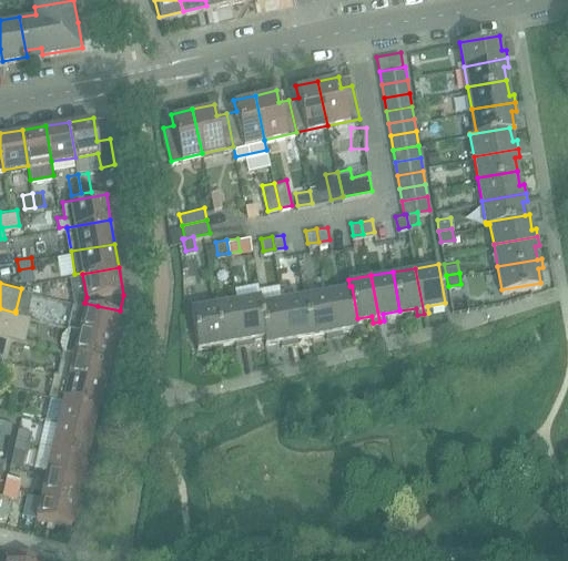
[(350,286),(327,291),(335,333),(340,333),(338,328),(356,325),(355,318),(357,318),(352,286),(350,286)]
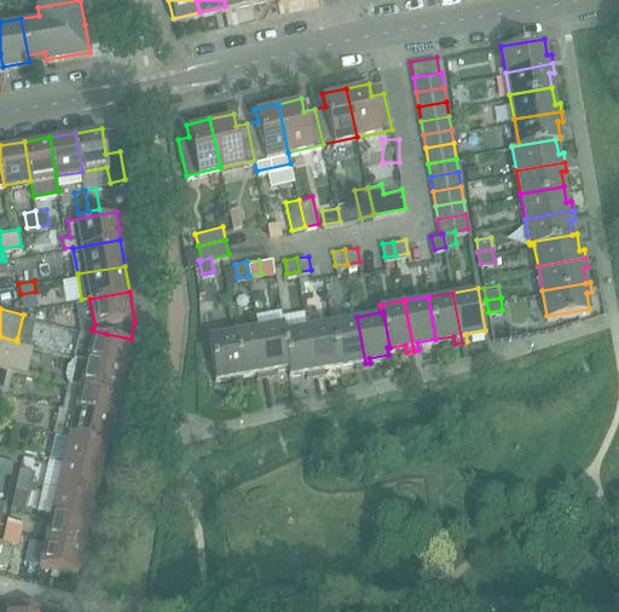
[(357,317),(333,321),(340,363),(357,361),(358,364),(365,363),(357,317)]
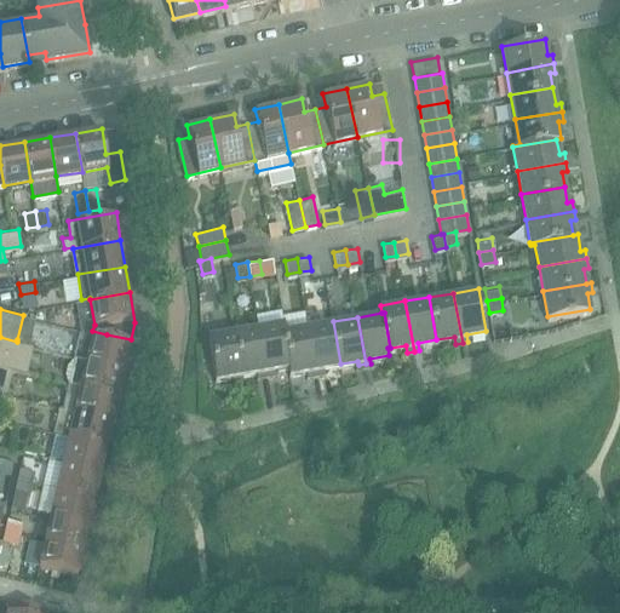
[(285,321),(258,326),(267,376),(273,374),(271,368),(288,365),(290,365),(283,330),(286,330),(285,321)]
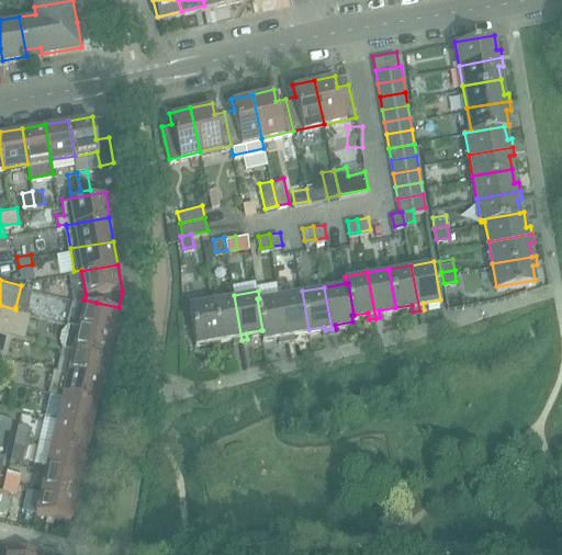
[(302,291),(280,295),(288,337),(292,337),(291,332),(308,329),(302,291)]
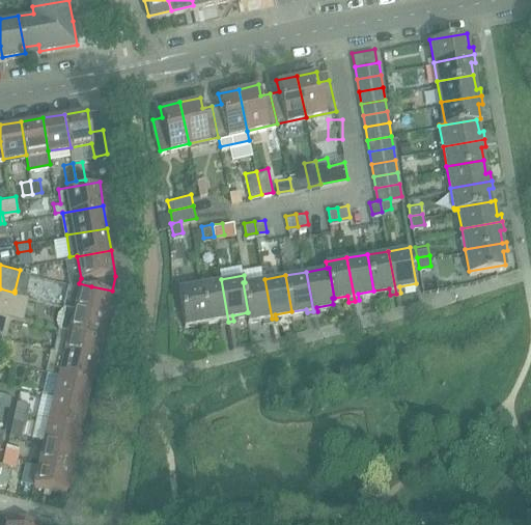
[(221,279),(200,282),(206,320),(207,320),(222,316),(223,323),(228,322),(221,279)]
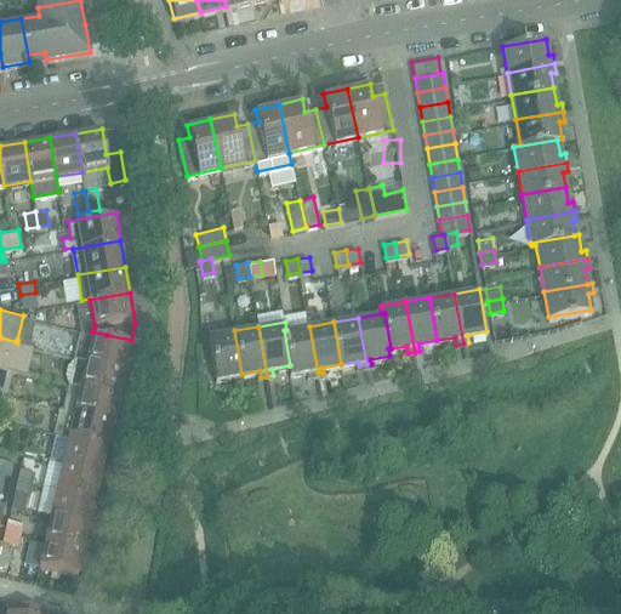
[(309,327),(286,330),(284,330),(290,365),(289,365),(290,373),(309,369),(311,374),(318,373),(309,327)]
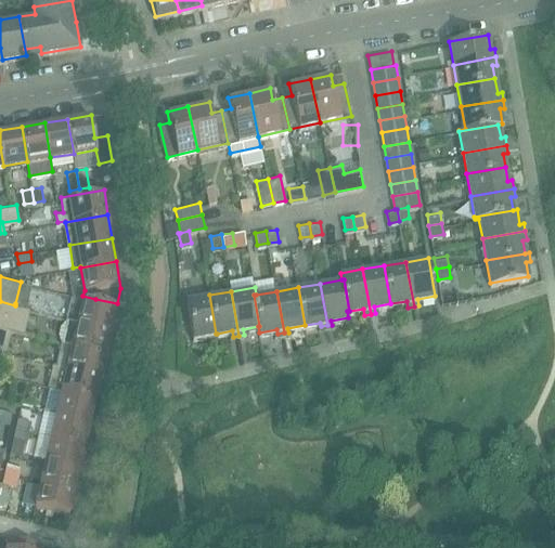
[(66,317),(112,328),(117,303),(95,299),(82,296),(72,294),(66,317)]
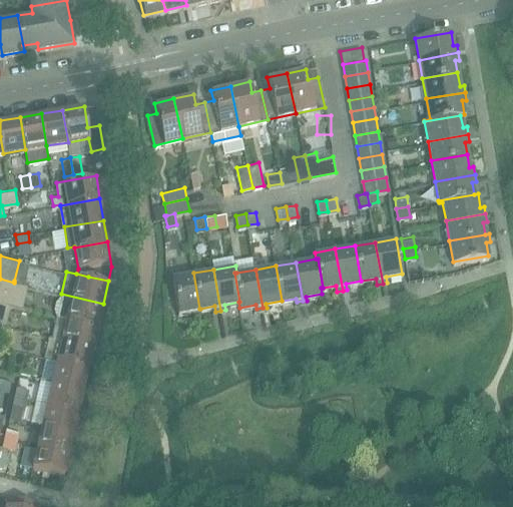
[(199,309),(193,273),(172,277),(178,312),(191,310),(192,316),(201,315),(200,309),(199,309)]
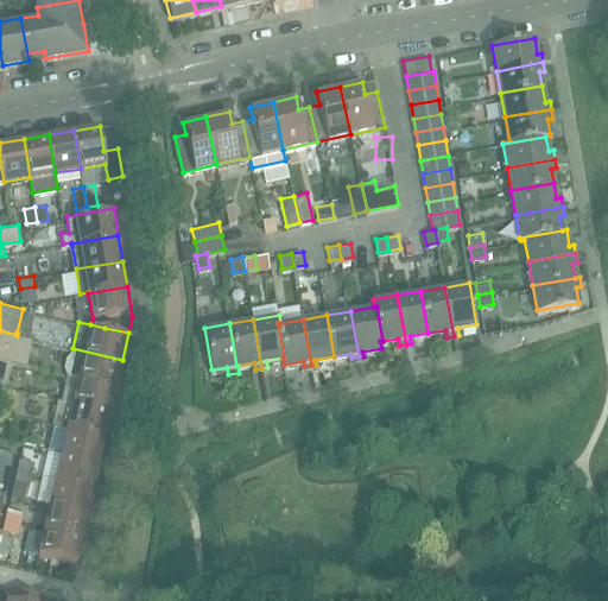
[(0,330),(0,358),(12,361),(12,360),(26,364),(32,337),(17,333),(17,335),(0,330)]
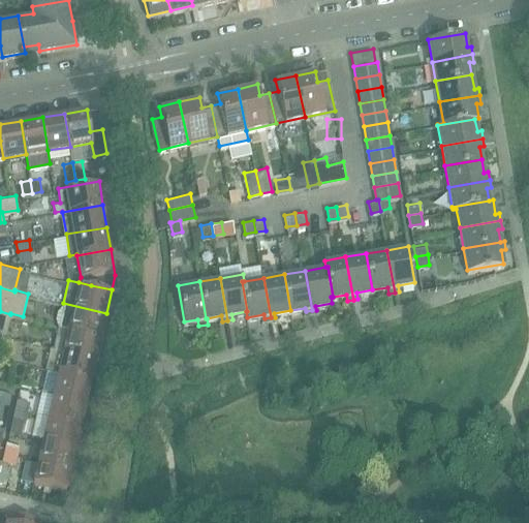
[(58,325),(101,335),(106,313),(63,303),(57,308),(56,317),(58,325)]
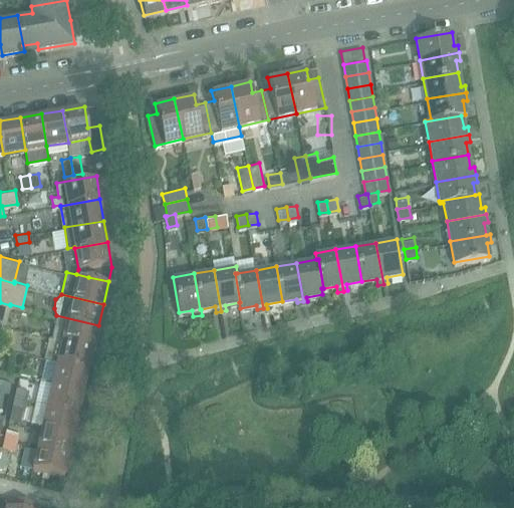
[(0,323),(6,325),(10,305),(0,302),(0,323)]
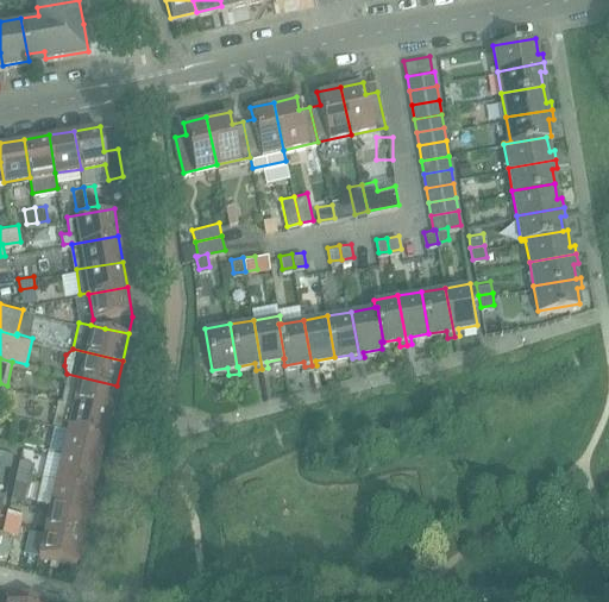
[(67,374),(62,399),(61,400),(111,412),(117,386),(67,374)]
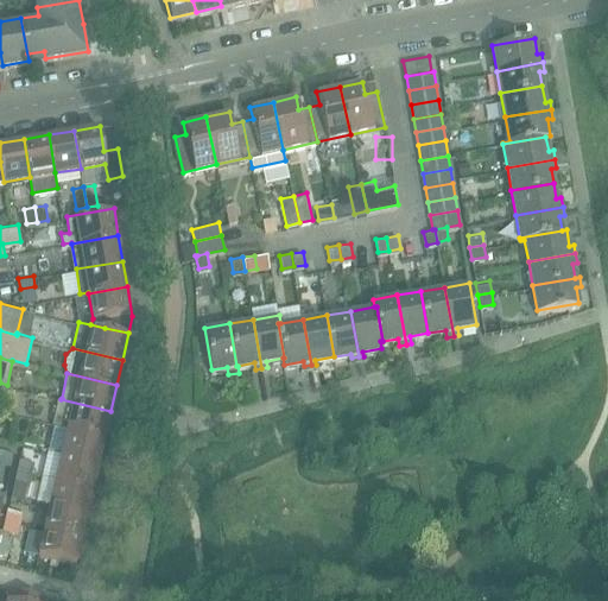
[(54,422),(54,423),(105,435),(111,411),(61,399),(62,398),(57,397),(52,422),(54,422)]
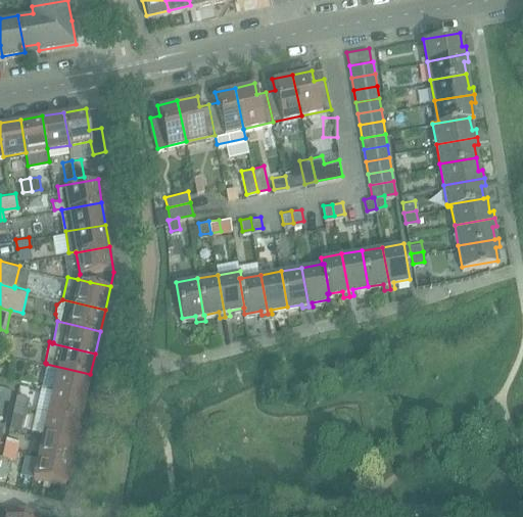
[(53,387),(52,388),(85,396),(90,374),(46,364),(42,384),(53,387)]
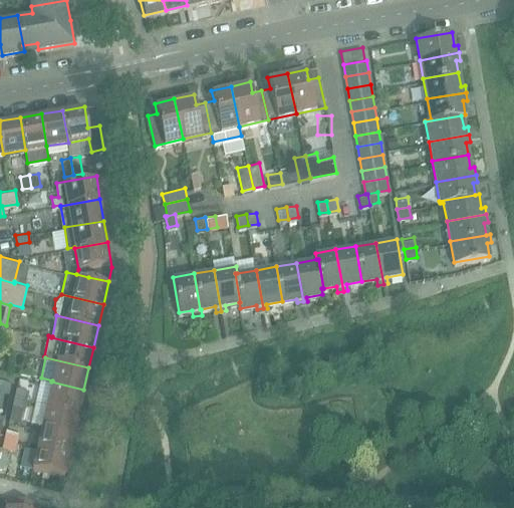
[(0,376),(8,379),(12,367),(0,363),(0,376)]
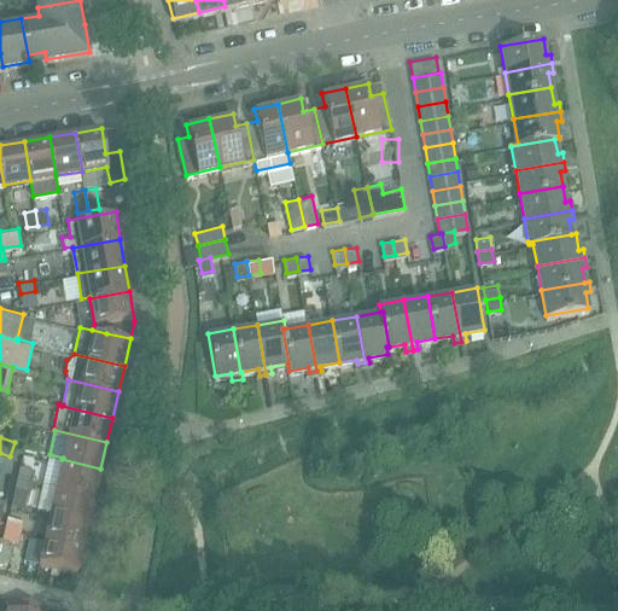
[(62,459),(56,486),(94,494),(100,469),(62,459)]
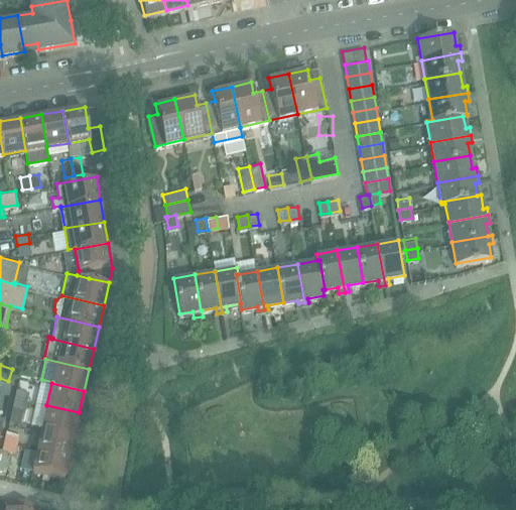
[(16,387),(14,397),(26,400),(28,390),(16,387)]
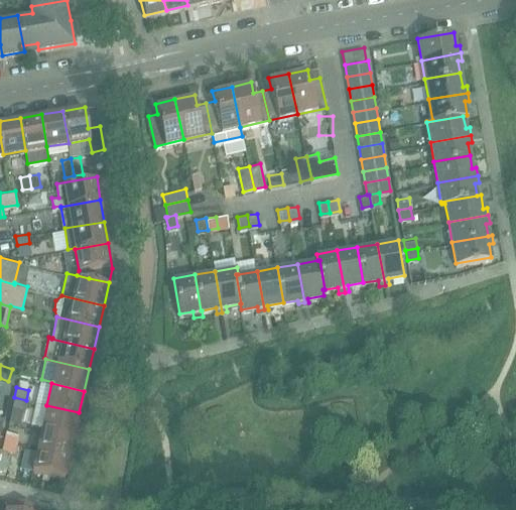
[(26,400),(14,397),(12,405),(24,408),(26,400)]
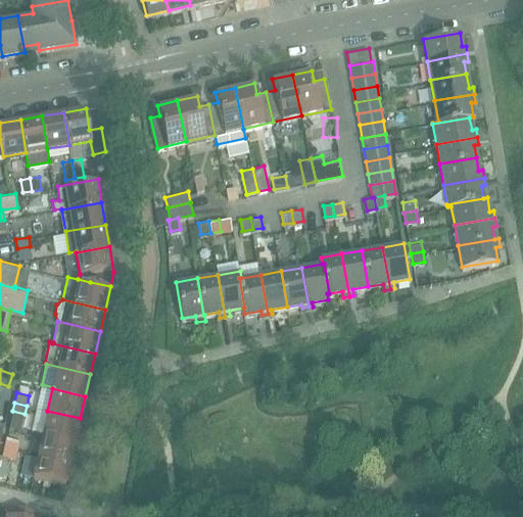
[(47,411),(43,431),(75,439),(80,418),(47,411)]
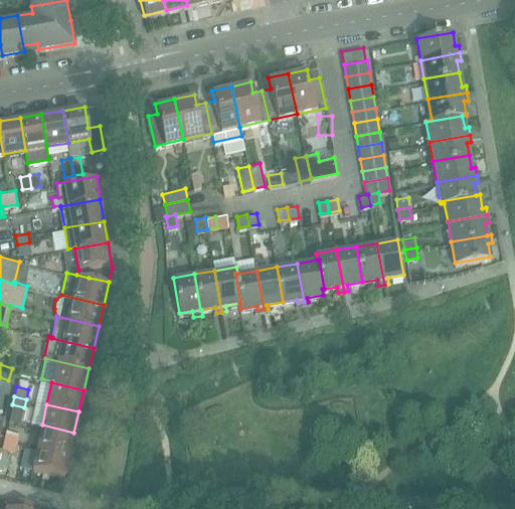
[(42,425),(37,446),(68,454),(73,433),(42,425)]
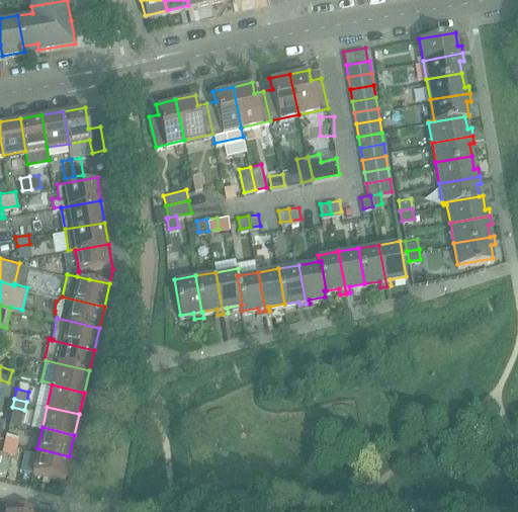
[(7,431),(4,441),(16,444),(19,434),(7,431)]
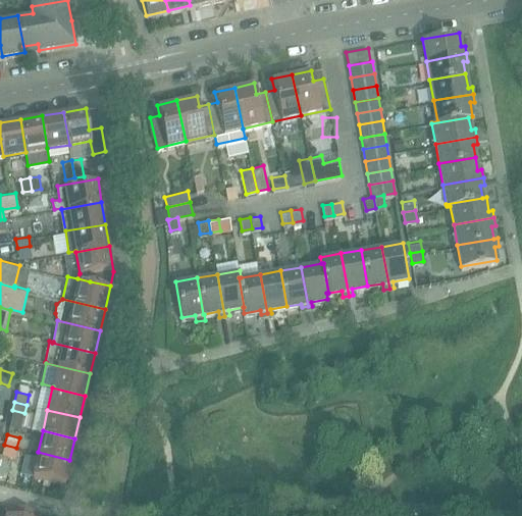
[(16,448),(4,445),(2,453),(15,456),(16,448)]
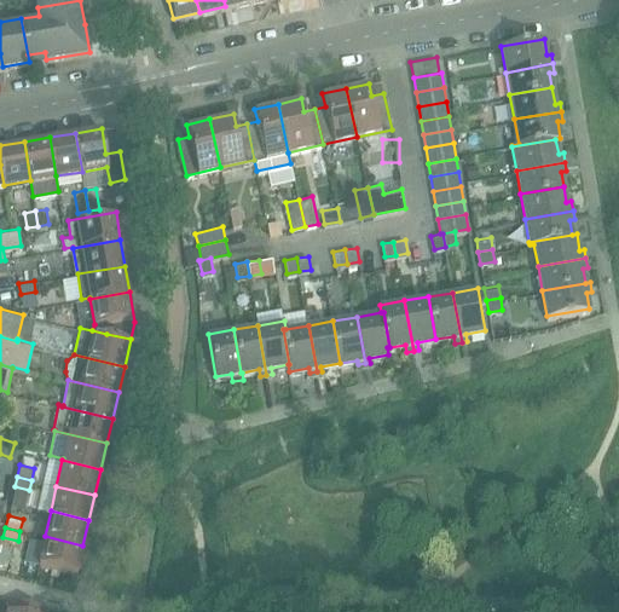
[(82,546),(45,536),(44,540),(29,536),(24,559),(77,571),(82,546)]
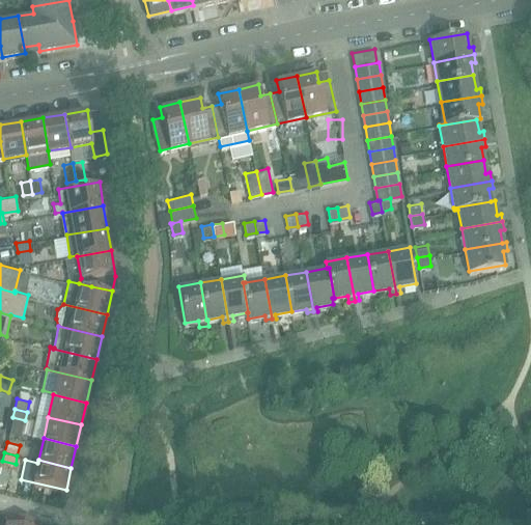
[(8,513),(5,524),(39,524),(42,520),(8,513)]
